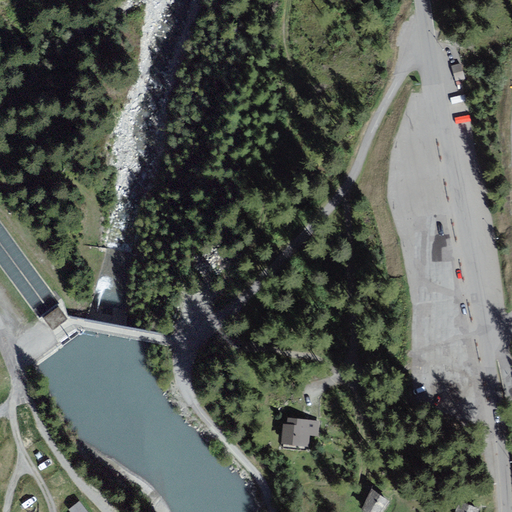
[(289,424),(285,424),(284,446),(309,447),(309,435),(319,435),(319,421),(289,420),(289,424)]
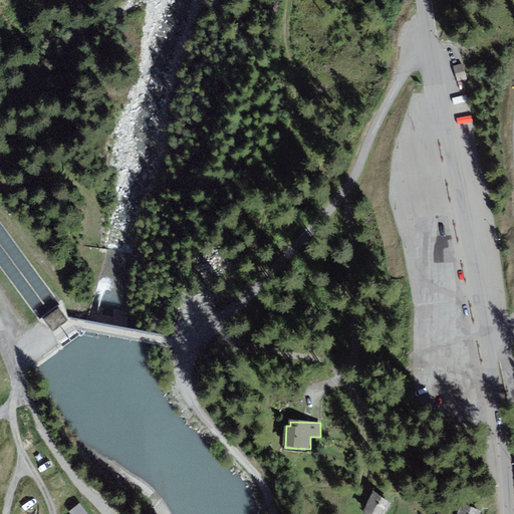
[(381,513),(390,502),(373,492),(362,511),(366,513),(381,513)]
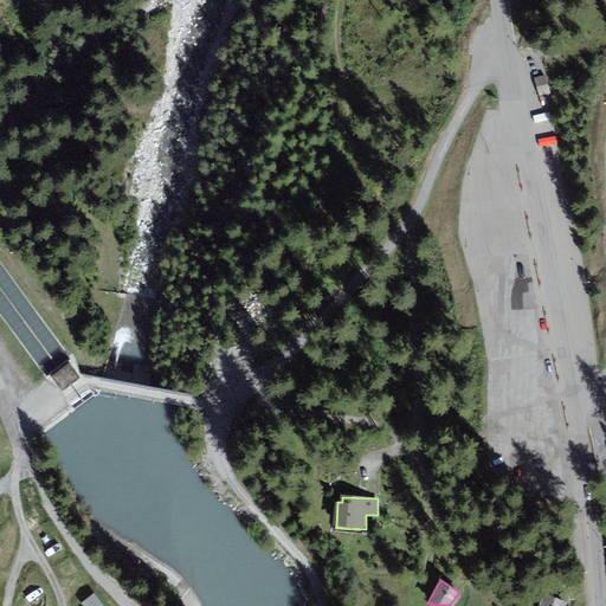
[(103,605),(94,595),(84,604),(85,605),(103,605)]
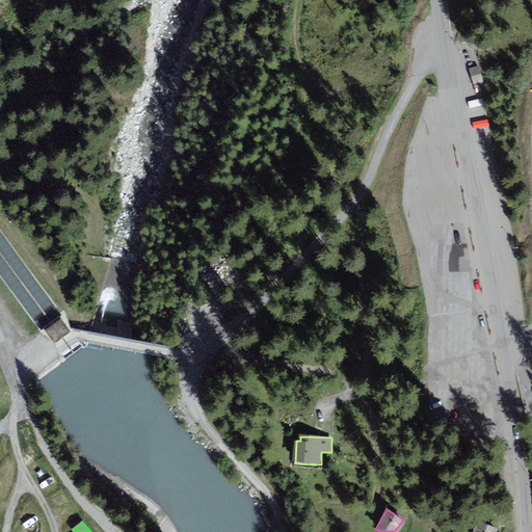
[(474,531),(495,531),(497,530),(478,523),(474,531)]
